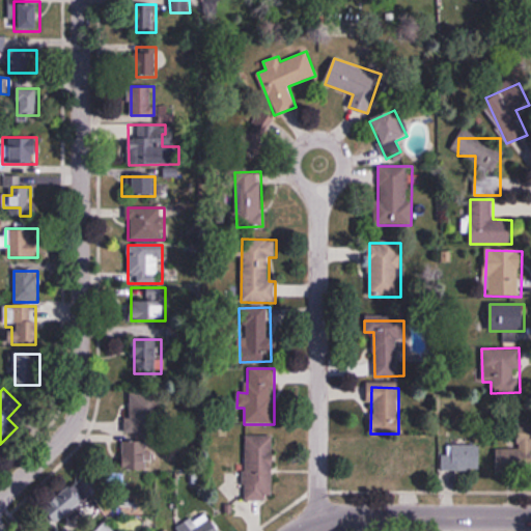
[(129,393),(128,429),(161,429),(161,393),(129,393)]
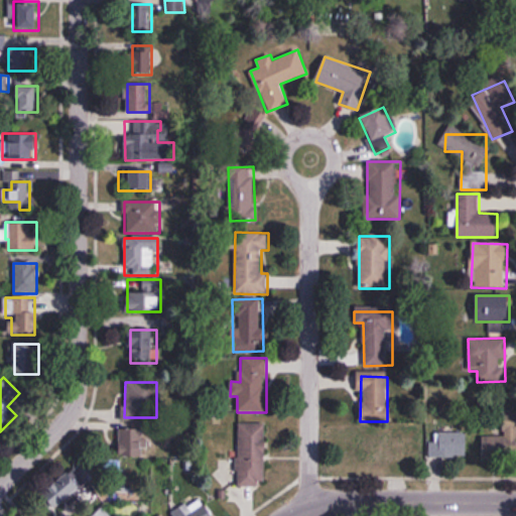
[(483,435),(483,460),(515,459),(515,412),(503,412),(503,435),(483,435)]
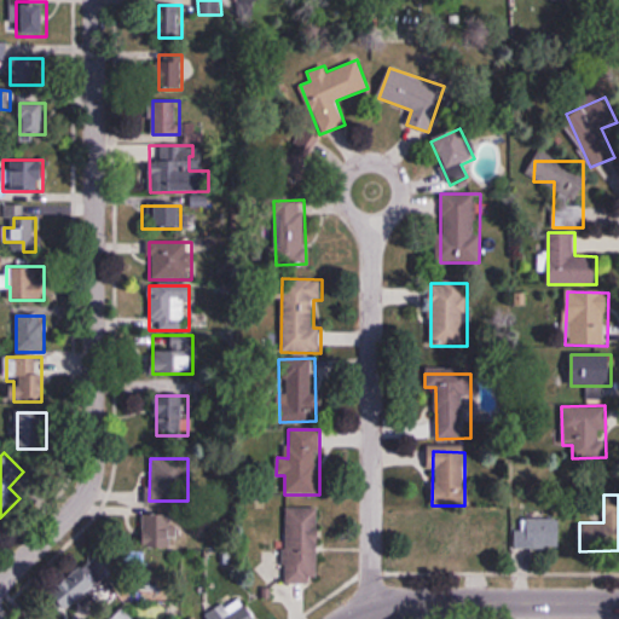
[(285,508),(285,583),(318,583),(318,508),(285,508)]
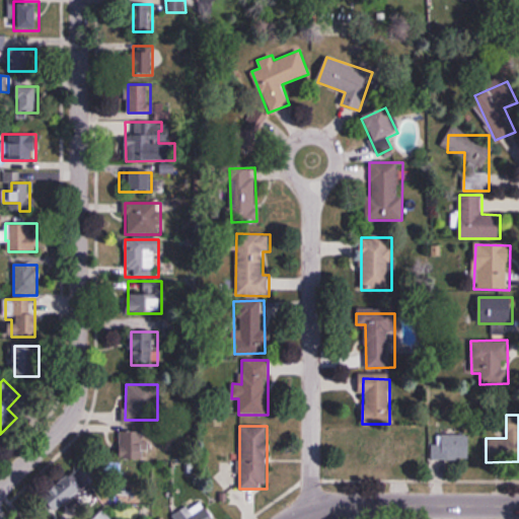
[(146,460),(146,428),(121,428),(121,460),(146,460)]
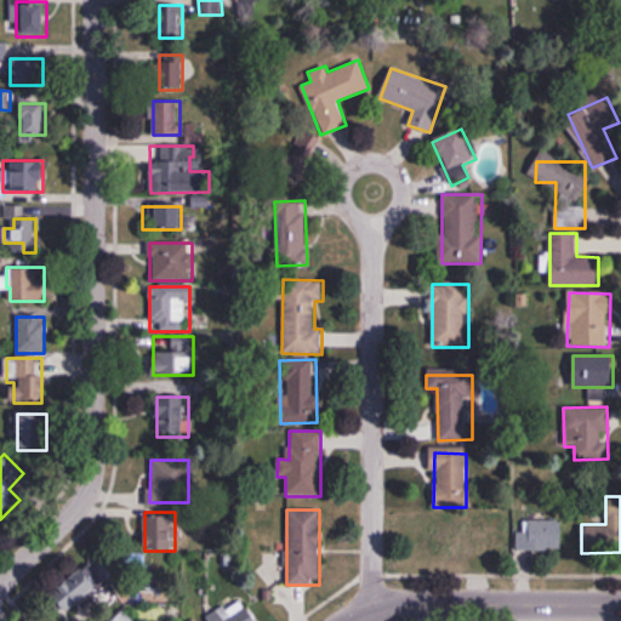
[(466,558),(466,547),(491,547),(491,518),(433,517),(433,558),(466,558)]
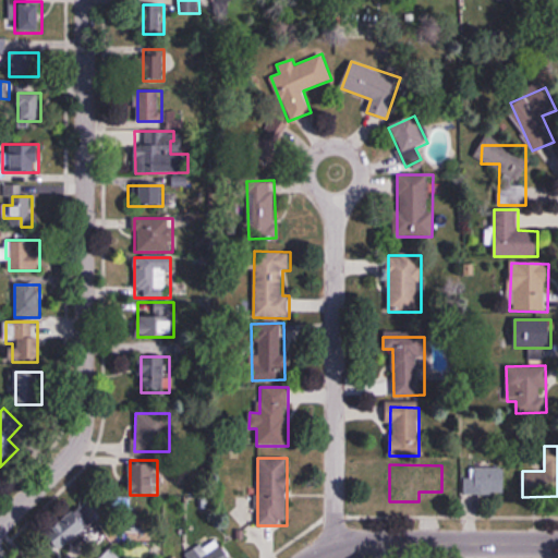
[(505,468),(466,468),(466,495),(505,495),(505,468)]
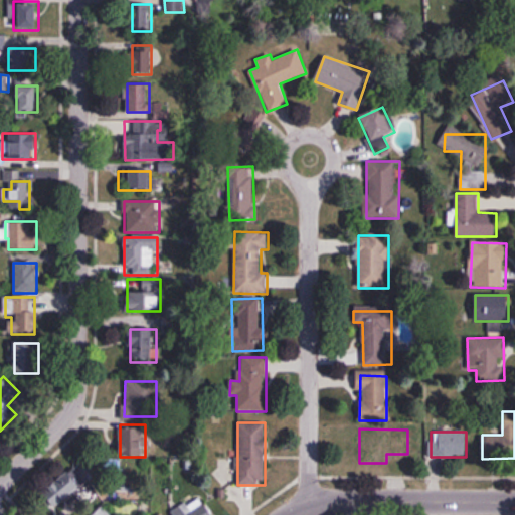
[(213,514),(206,502),(192,510),(187,502),(172,511),(174,514),(213,514)]
